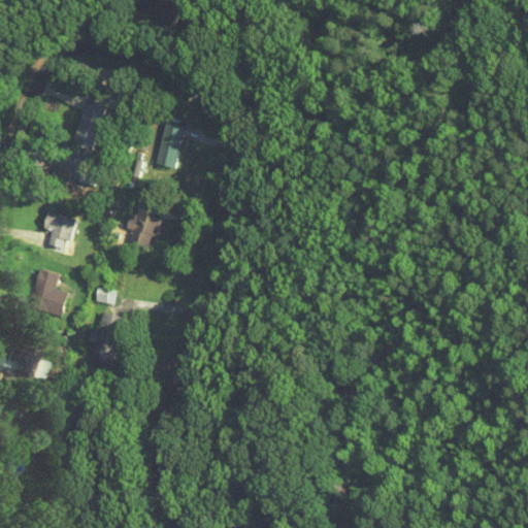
[(186,9),(172,0),(161,0),(153,13),(174,28),(186,9)]
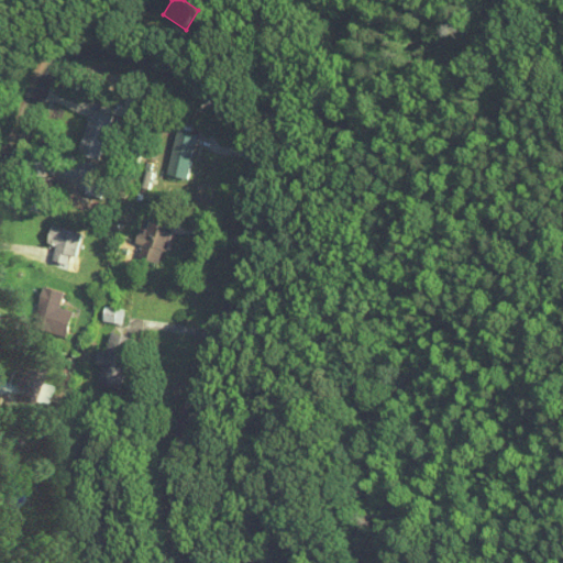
[(78,156),(100,161),(108,114),(87,111),(78,156)]
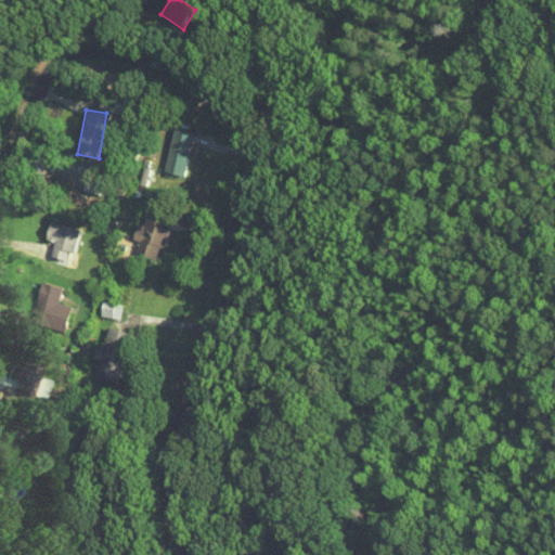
[(164,173),(184,177),(192,133),(171,130),(164,173)]
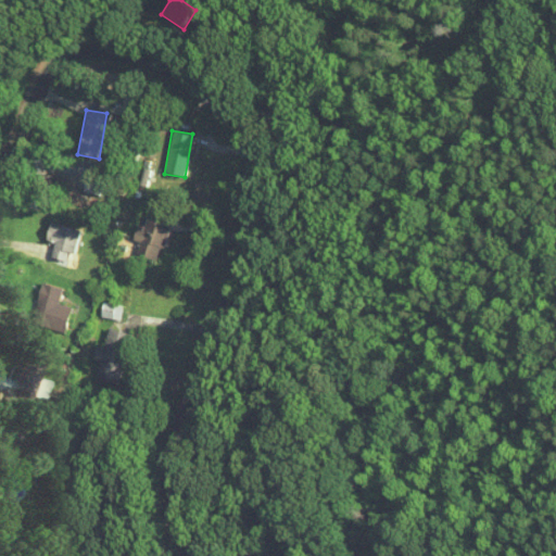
[(155,265),(168,229),(163,227),(167,217),(149,211),(143,226),(140,225),(129,255),(155,265)]
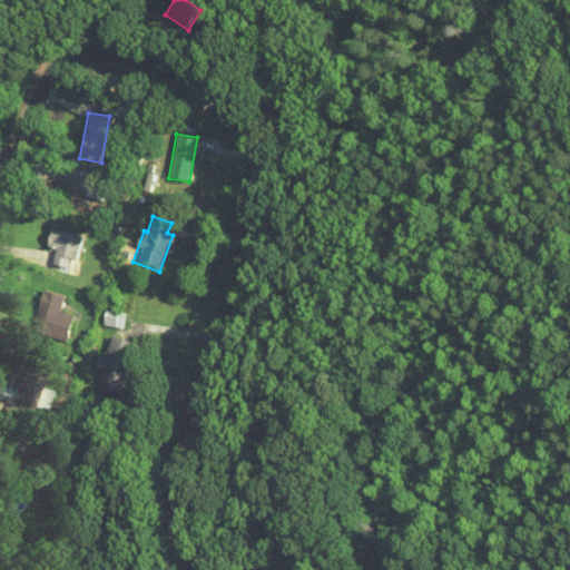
[(55,248),(51,265),(74,269),(80,235),(49,229),(47,247),(55,248)]
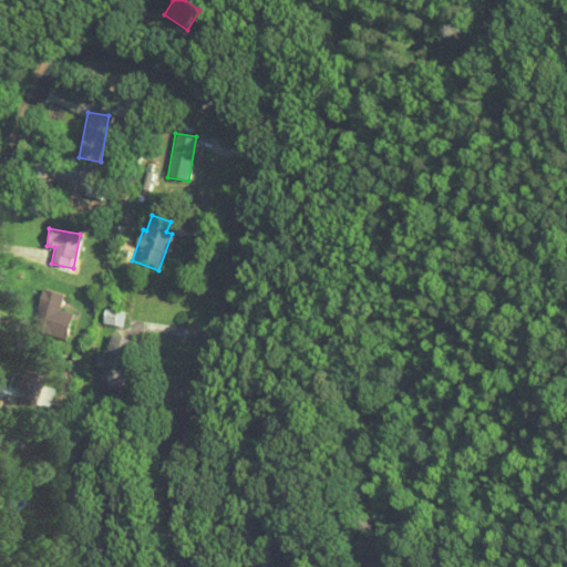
[(73,313),(60,310),(64,296),(41,289),(29,330),(65,340),(73,313)]
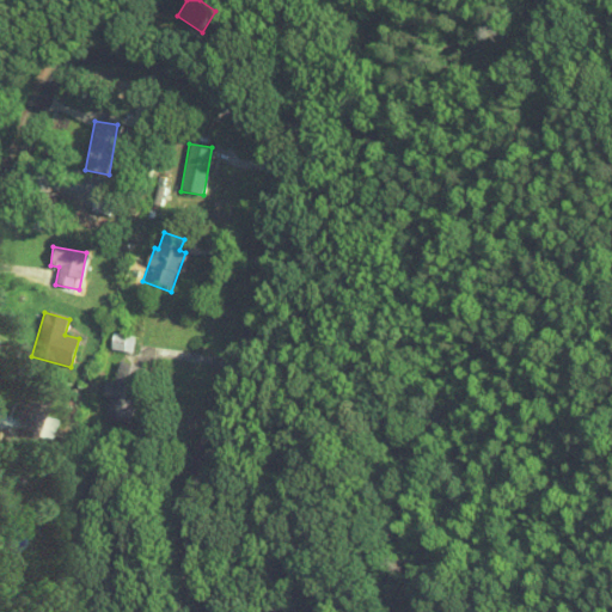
[(111,349),(130,353),(134,337),(115,332),(111,349)]
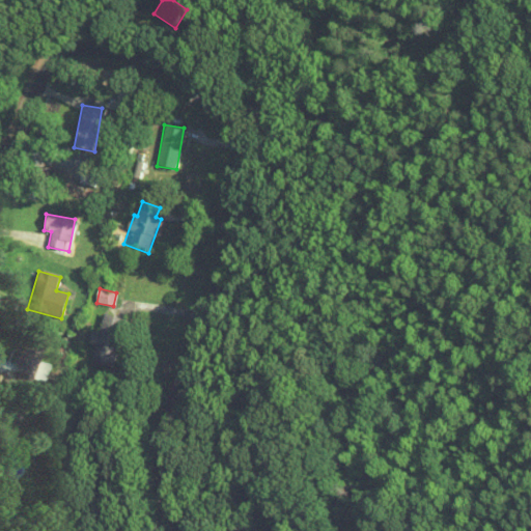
[(105,314),(91,356),(112,362),(126,320),(105,314)]
